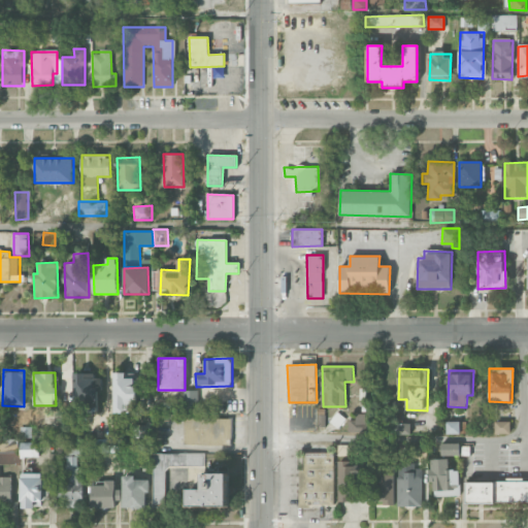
[(113,414),(130,414),(130,402),(135,402),(135,377),(126,377),(126,372),(113,372),(113,414)]
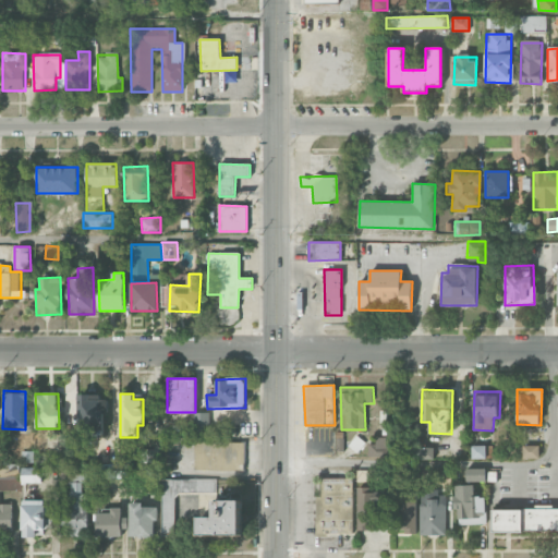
[(104,436),(105,396),(80,395),(77,435),(104,436)]
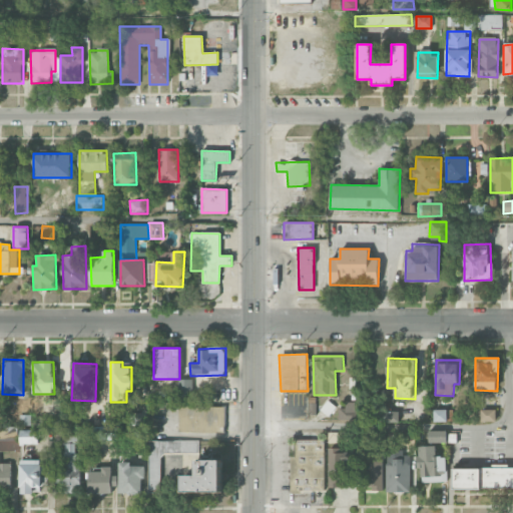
[(192,402),(192,379),(178,380),(178,402),(192,402)]
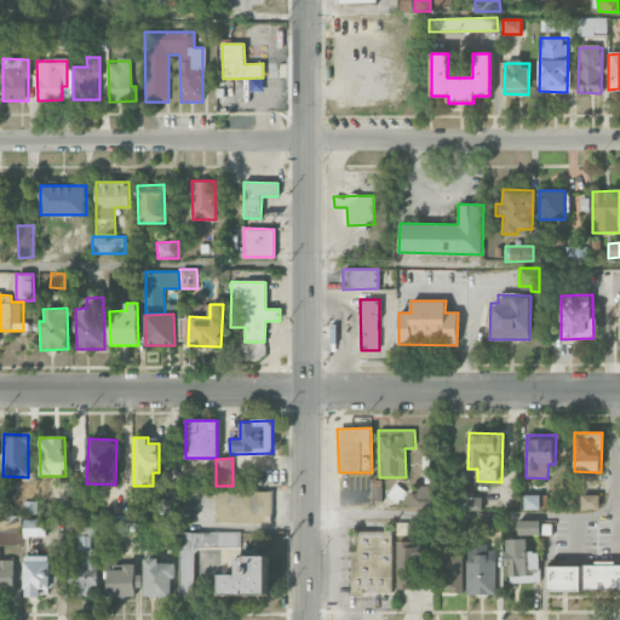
[(429,486),(417,487),(417,494),(408,494),(409,507),(430,507),(429,486)]
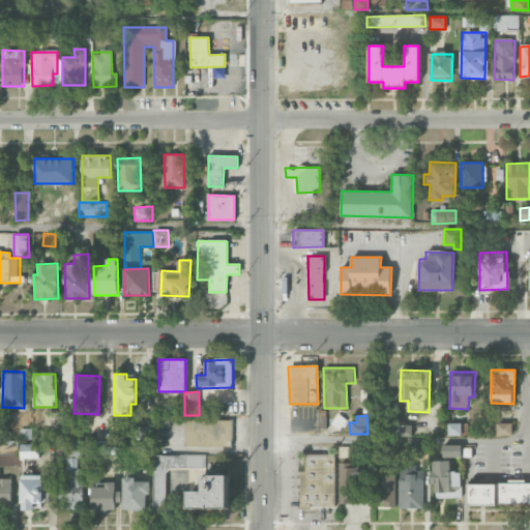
[(233,419),(184,420),(185,446),(202,446),(202,437),(233,437),(233,419)]
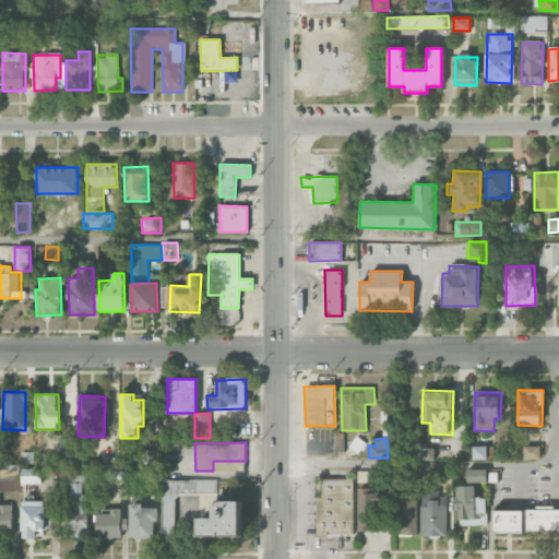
[(523,460),(540,460),(540,447),(523,445),(523,460)]
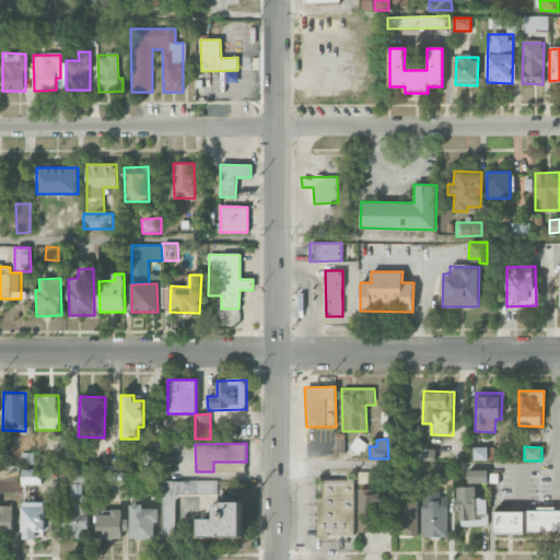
[(487,447),(474,447),(474,461),(488,461),(487,447)]
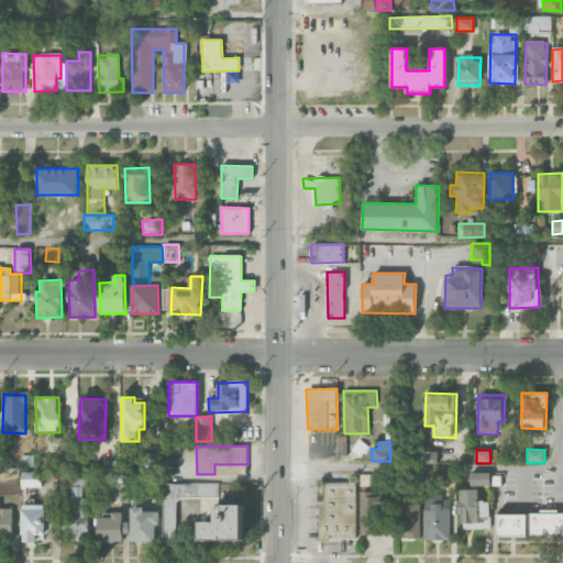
[(420,463),(438,463),(438,452),(421,451),(420,463)]
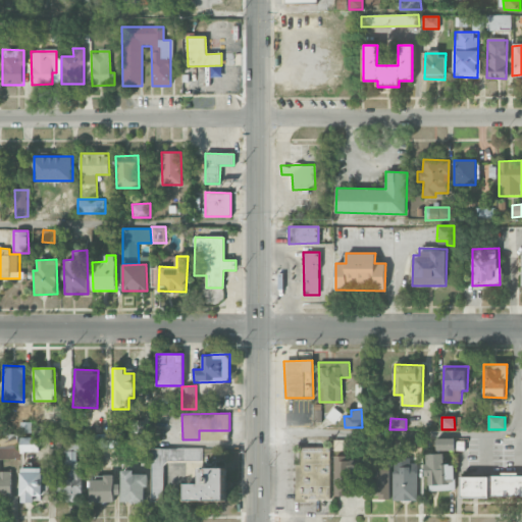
[(0,446),(18,446),(17,433),(0,434),(0,446)]
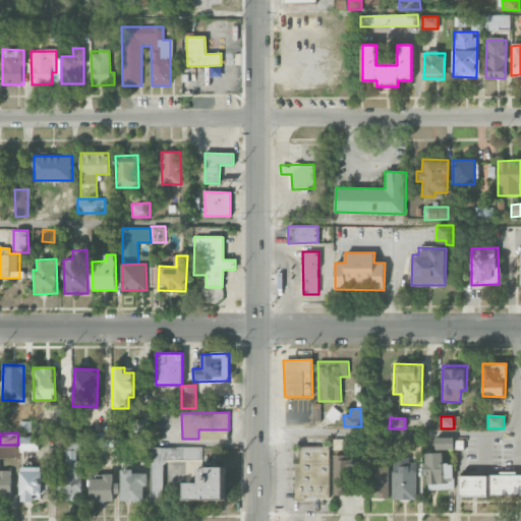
[(454,438),(436,438),(435,450),(454,450),(454,438)]
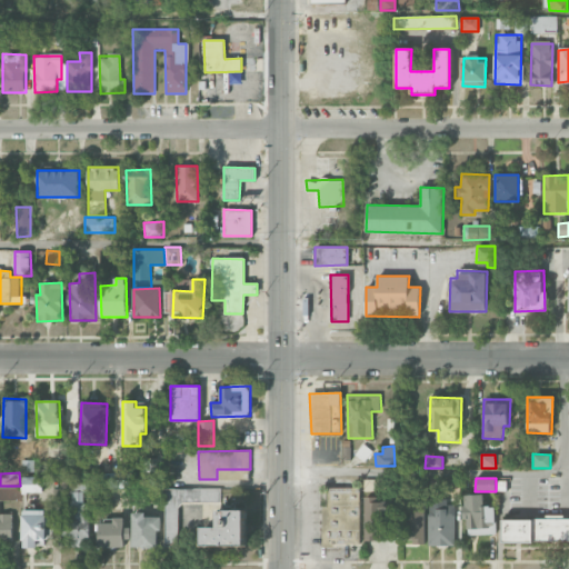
[(325,487),(323,543),(359,545),(360,488),(325,487)]
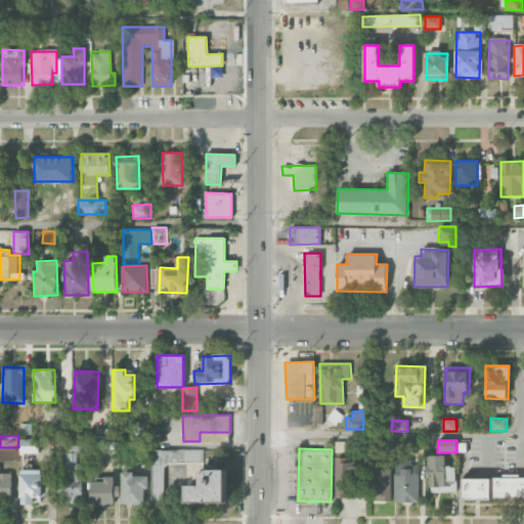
[(0,461),(17,461),(17,449),(0,449),(0,461)]
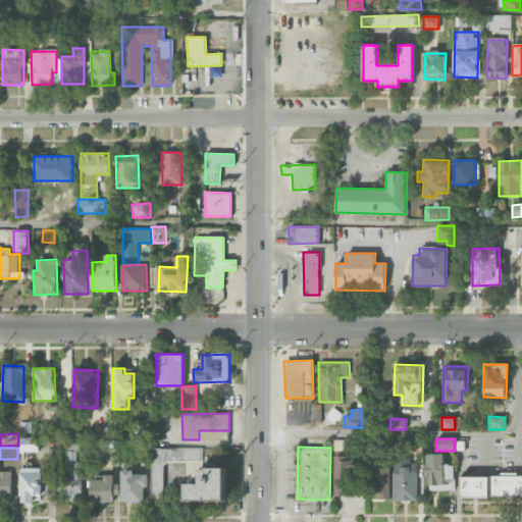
[(203,448),(152,449),(152,502),(163,502),(163,461),(203,461),(203,448)]
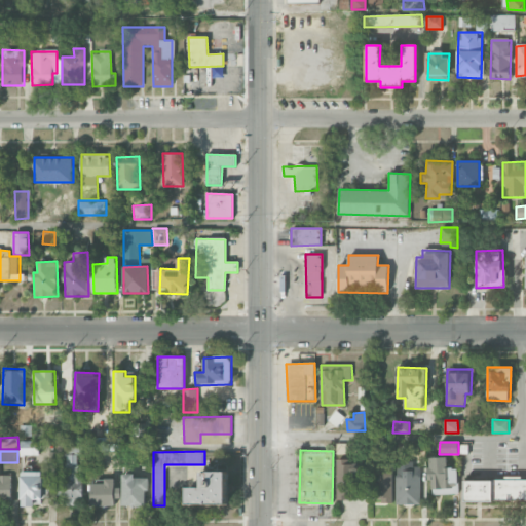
[(447,457),(428,458),(430,495),(457,494),(456,468),(447,468),(447,457)]
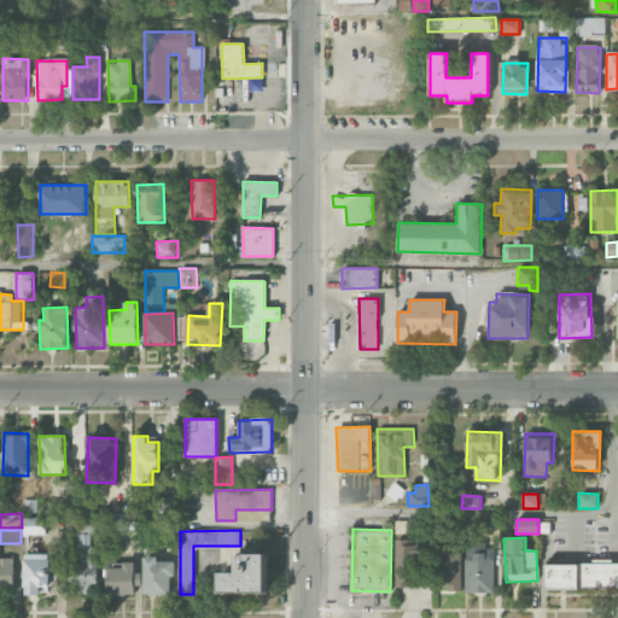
[(397,587),(424,587),(423,541),(396,541),(397,587)]
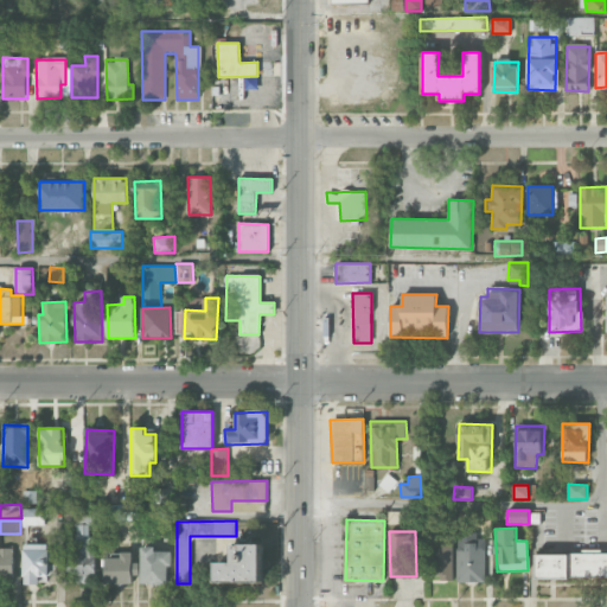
[(454,536),(429,535),(428,557),(432,557),(430,575),(441,576),(441,580),(453,581),(454,536)]
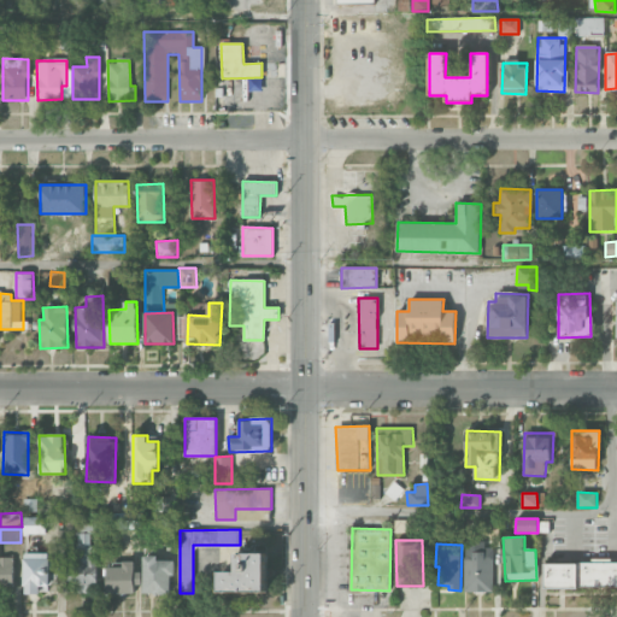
[(465,544),(464,592),(493,592),(494,544),(465,544)]
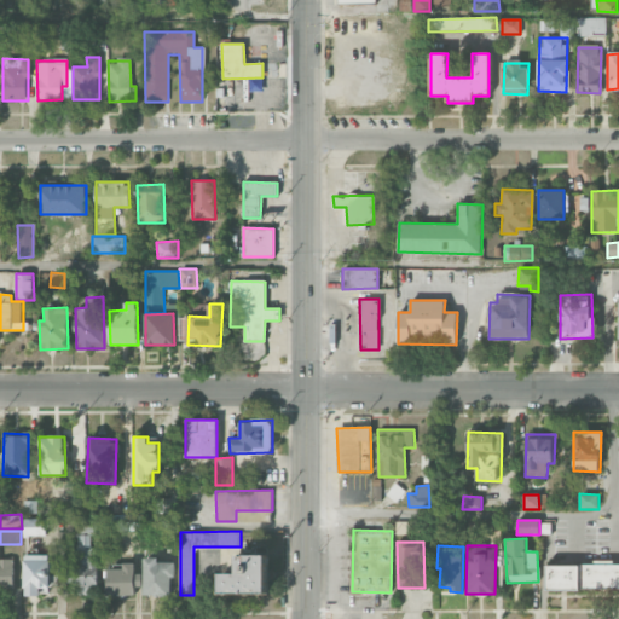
[(24,596),(48,595),(48,586),(57,586),(57,576),(50,576),(50,555),(23,555),(24,596)]
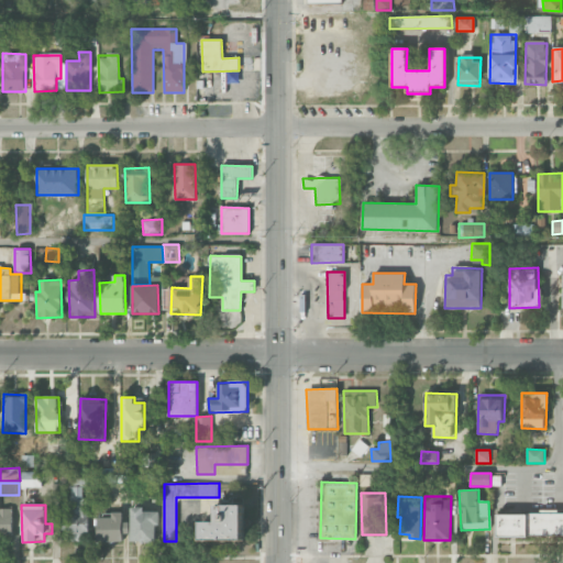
[(243,505),(217,506),(217,522),(202,522),(202,540),(244,540),(243,505)]
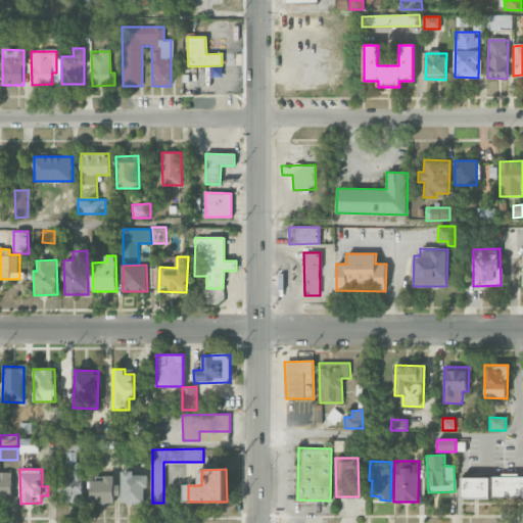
[(147,475),(133,475),(133,472),(122,471),(122,503),(146,504),(147,475)]
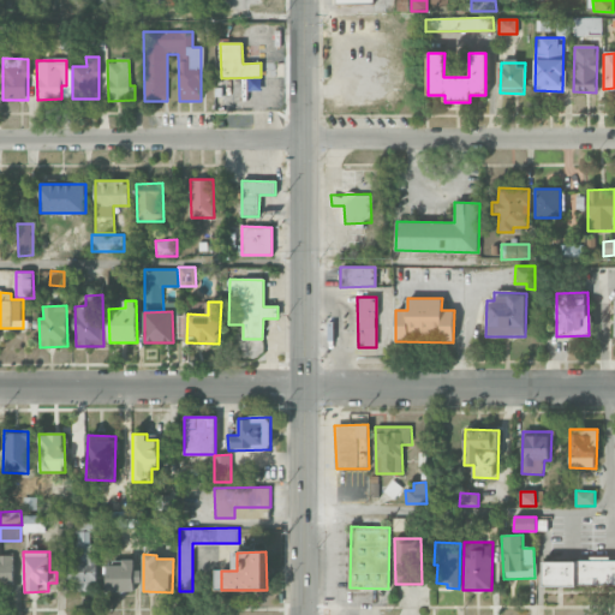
[(0,555),(0,585),(12,585),(13,556),(0,555)]
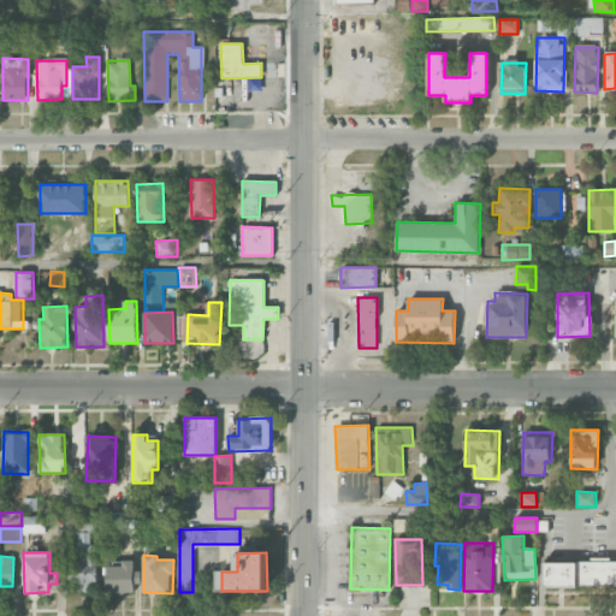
[(107,567),(107,593),(140,592),(138,570),(135,570),(134,561),(123,561),(123,566),(107,567)]
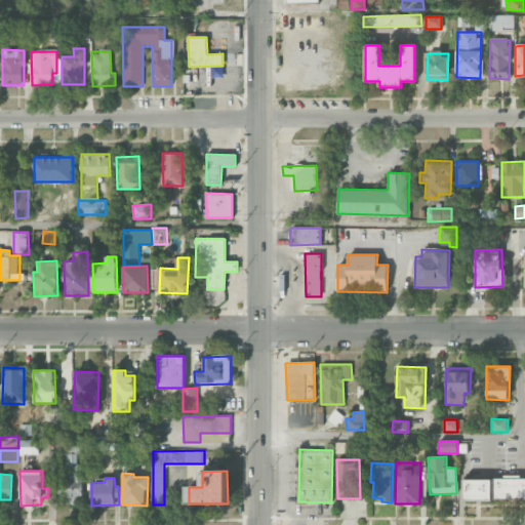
[(462,500),(524,500),(524,479),(463,479),(462,500)]
